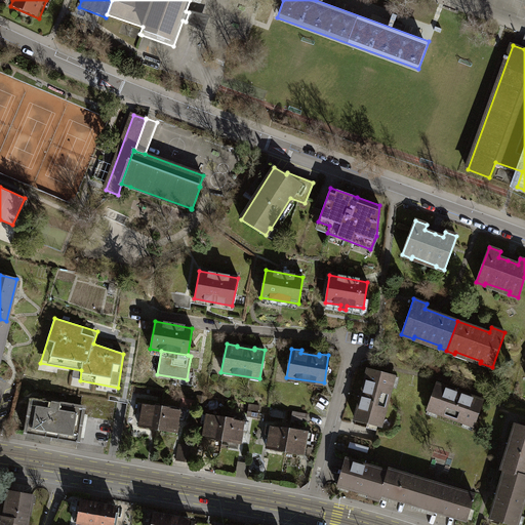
[(394,375),(368,369),(354,419),(379,426),(394,375)]
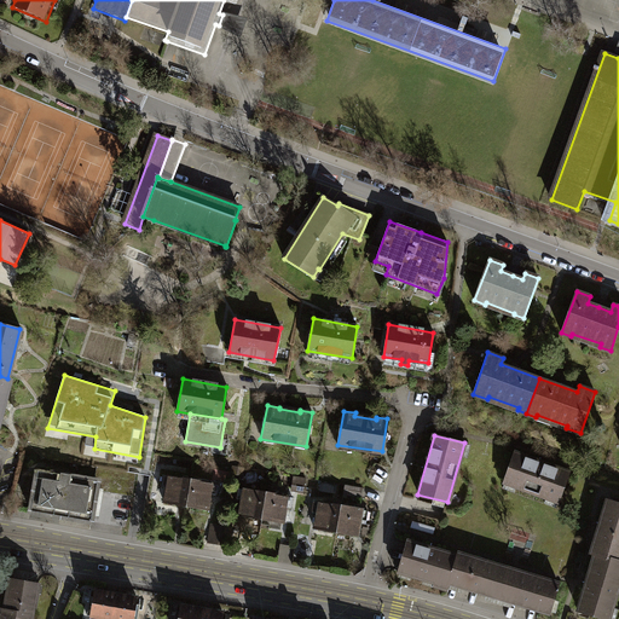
[(570,472),(513,452),(503,482),(560,501),(570,472)]
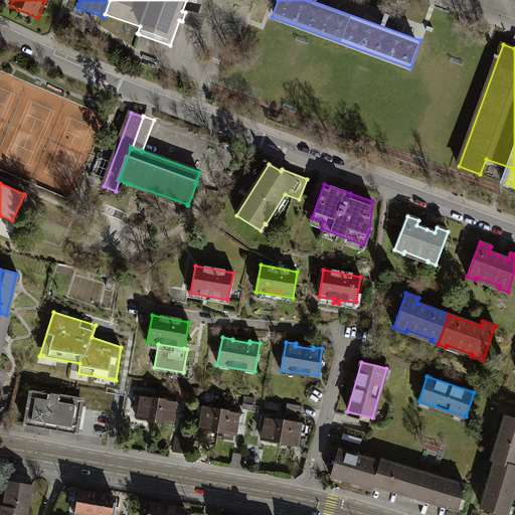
[(31,391),(25,424),(75,434),(80,406),(81,400),(78,400),(31,391)]
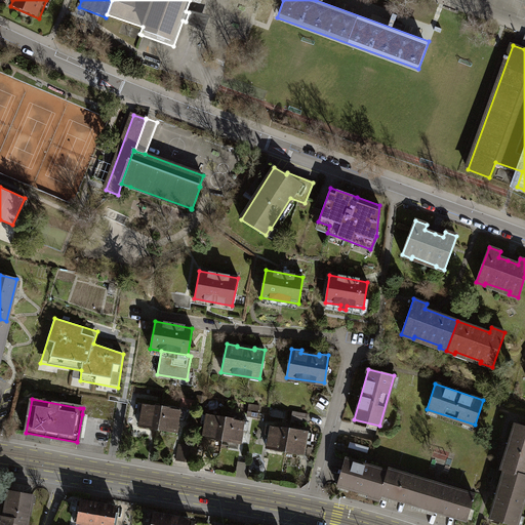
[(139,426),(158,429),(162,407),(144,403),(139,426)]
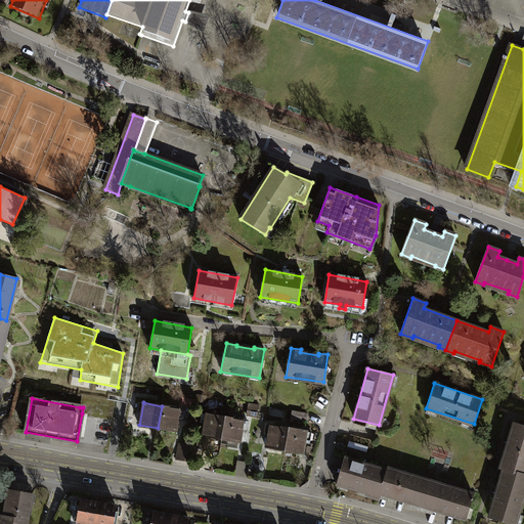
[(180,409),(162,406),(158,428),(176,432),(180,409)]
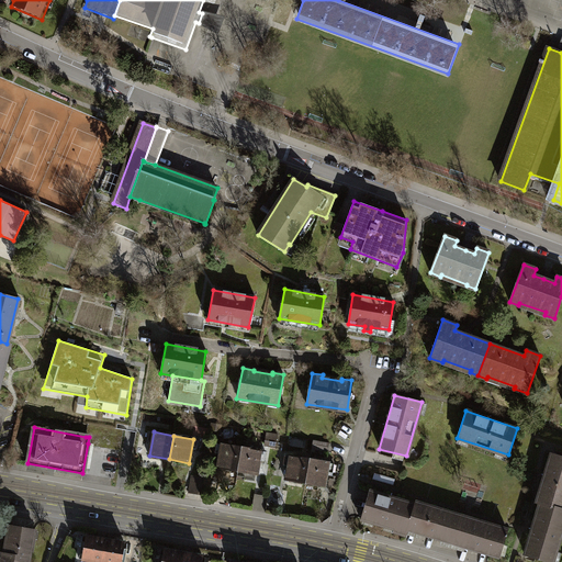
[(328,444),(313,440),(312,449),(327,451),(328,444)]
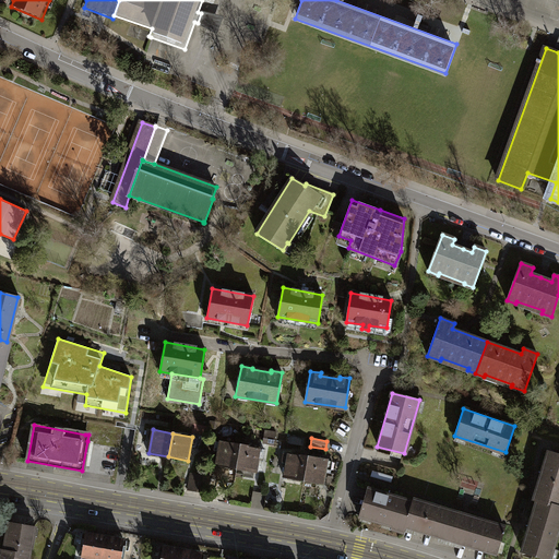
[(216,465),(236,468),(240,444),(221,441),(216,465)]
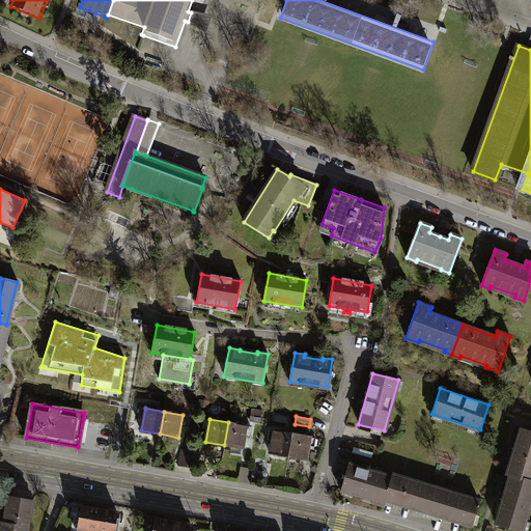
[(246,425),(228,422),(224,445),(242,448),(246,425)]
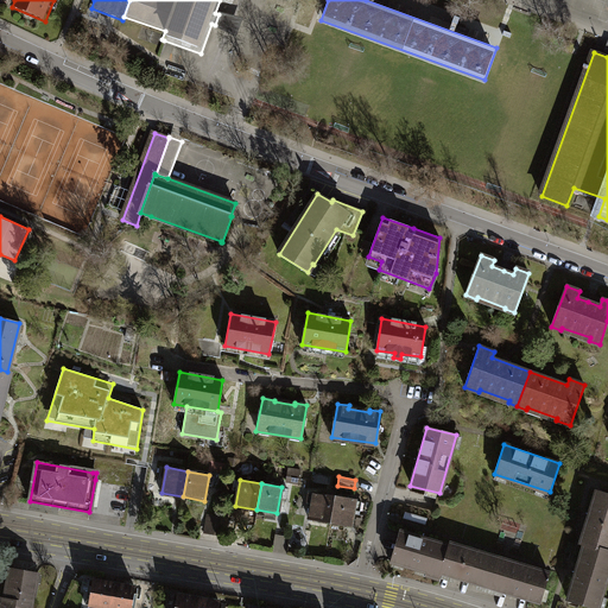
[(581,543),(583,543),(607,550),(607,493),(596,489),(581,543)]
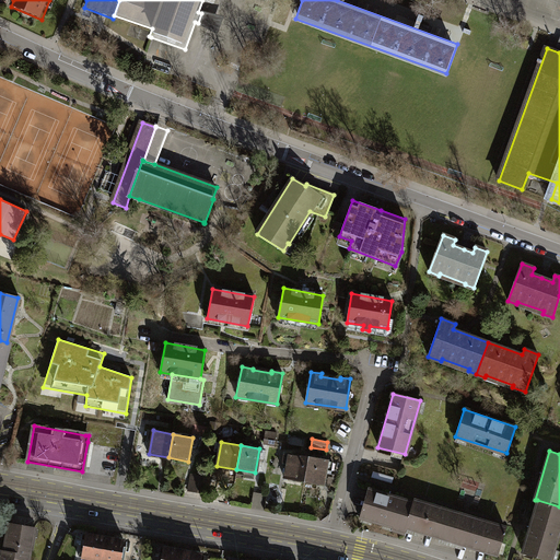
[(283,477),(304,480),(307,457),(283,454),(282,462),(286,463),(283,477)]
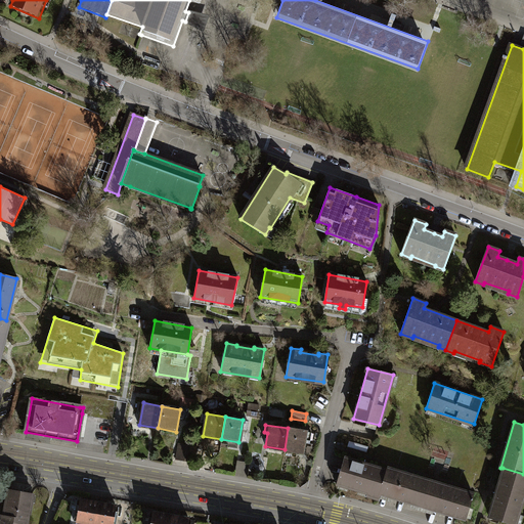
[(310,432),(288,428),(285,449),(304,452),(306,439),(309,440),(310,432)]
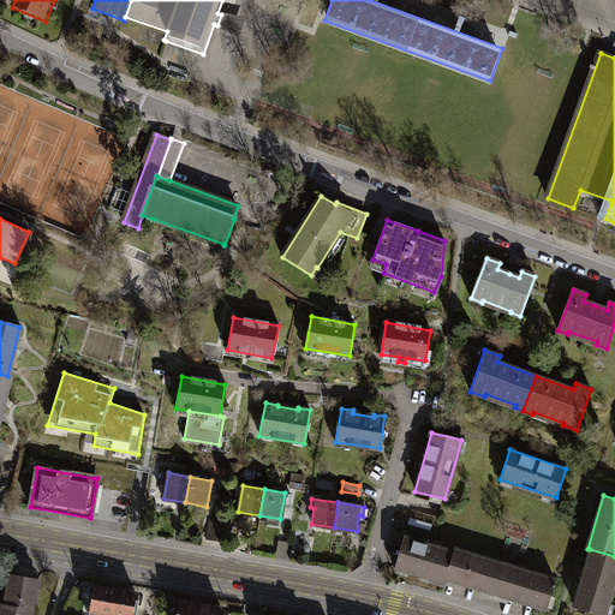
[(431,524),(410,517),(407,525),(430,531),(431,524)]
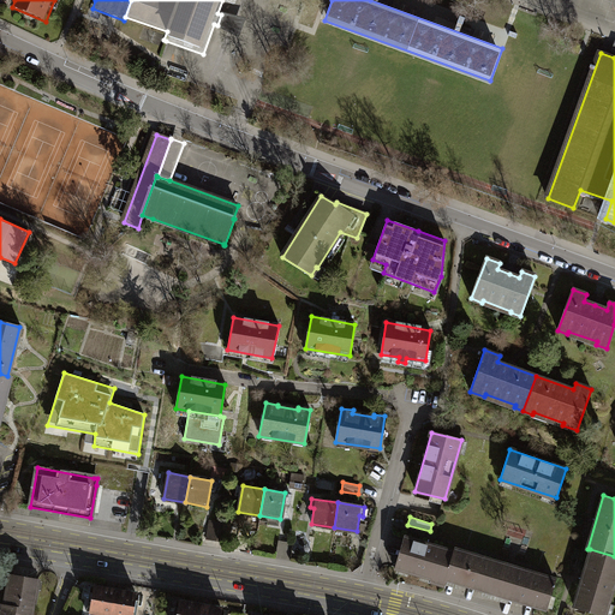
[(207,538),(216,539),(220,523),(210,521),(207,538)]
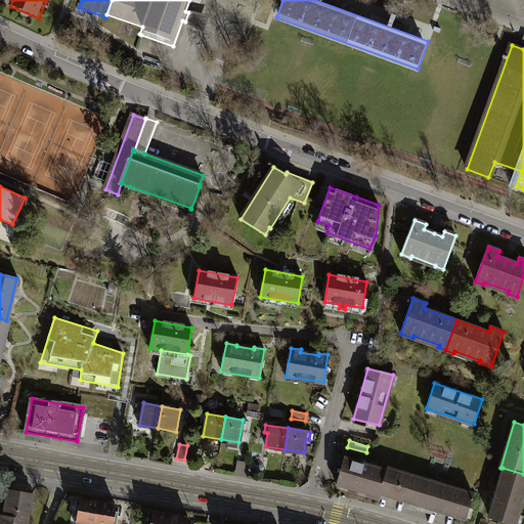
[(195,447),(187,445),(184,460),(192,462),(195,447)]
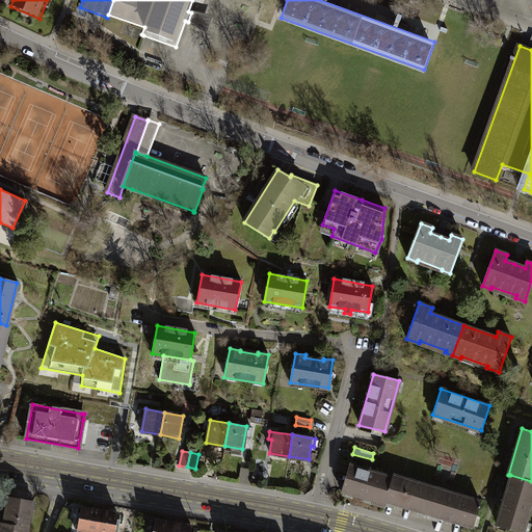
[(384,506),(384,505),(393,478),(349,464),(341,490),(343,491),(342,495),(352,498),(353,495),(364,498),(363,502),(373,505),(374,503),(384,506)]
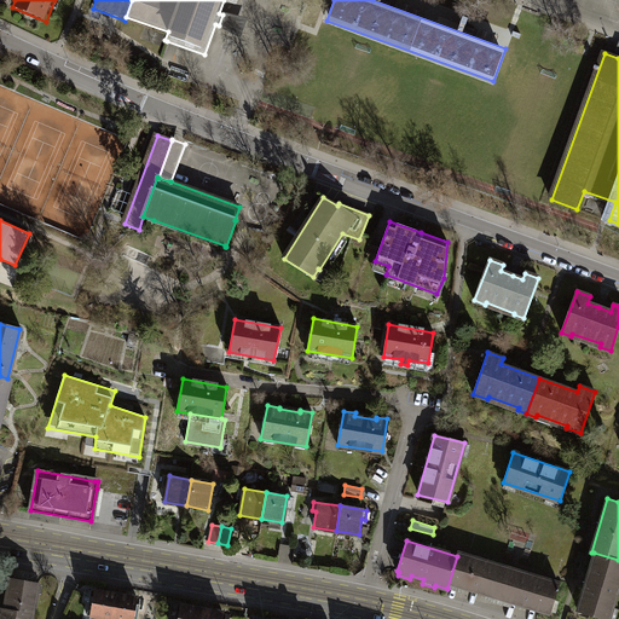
[(484,599),(497,603),(508,568),(458,553),(457,556),(447,588),(461,593),(462,588),(485,595),(484,599)]
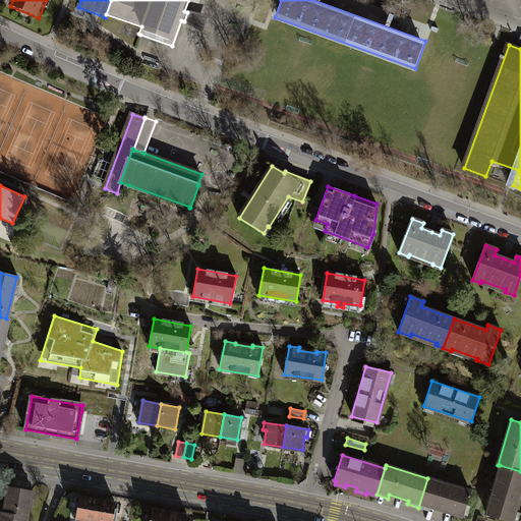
[(512,520),(520,491),(520,471),(500,465),(485,514),(510,520),(512,520)]
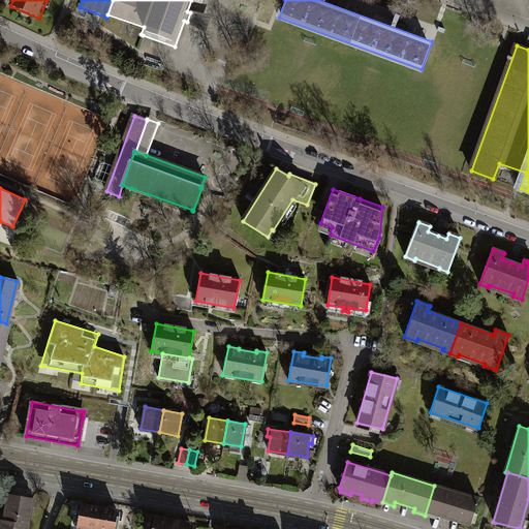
[(476,499),(434,486),(425,516),(436,519),(438,514),(470,524),(470,522),(473,523),(476,514),(472,512),(476,499)]
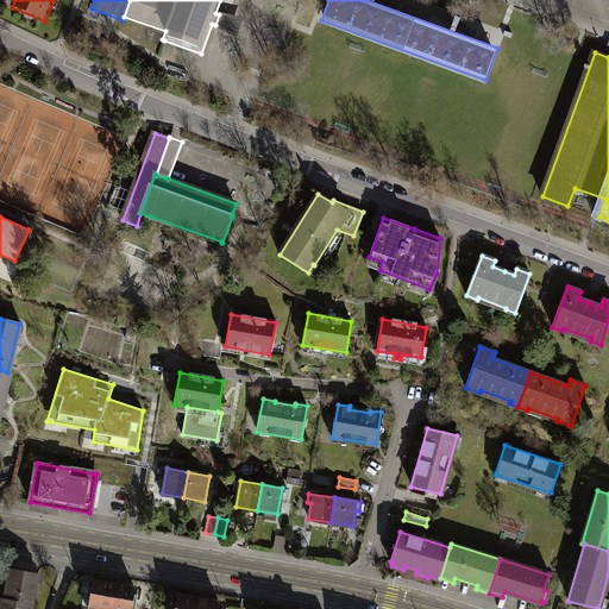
[(30,608),(37,573),(11,570),(6,591),(4,591),(4,601),(0,608),(30,608)]
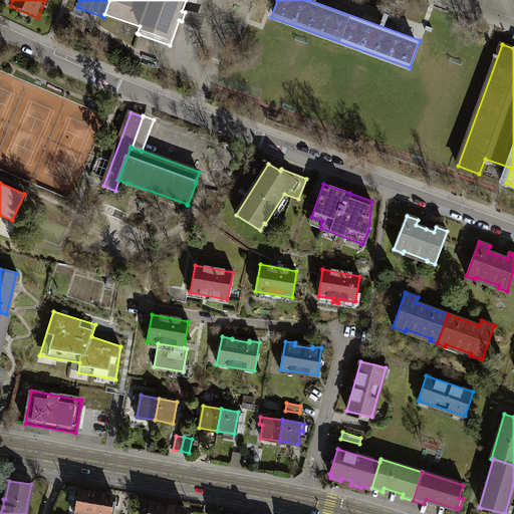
[(72,510),(92,513),(96,493),(79,490),(78,496),(74,496),(72,510)]
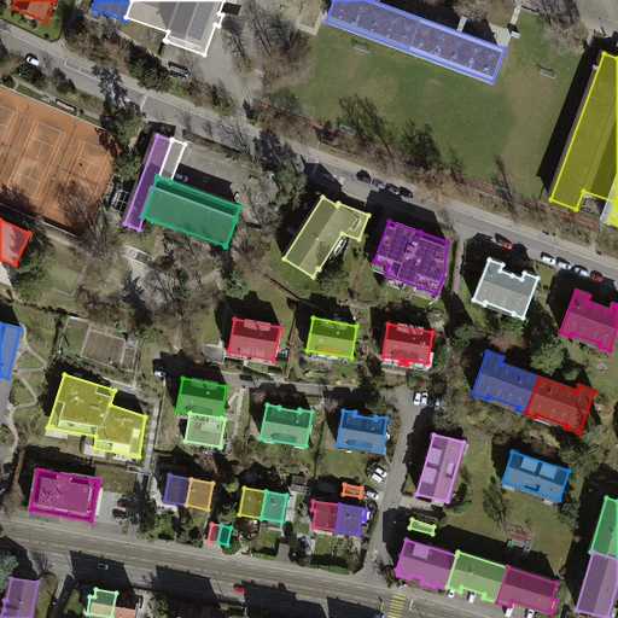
[(136,596),(116,593),(111,617),(112,617),(136,617),(139,605),(135,604),(136,596)]
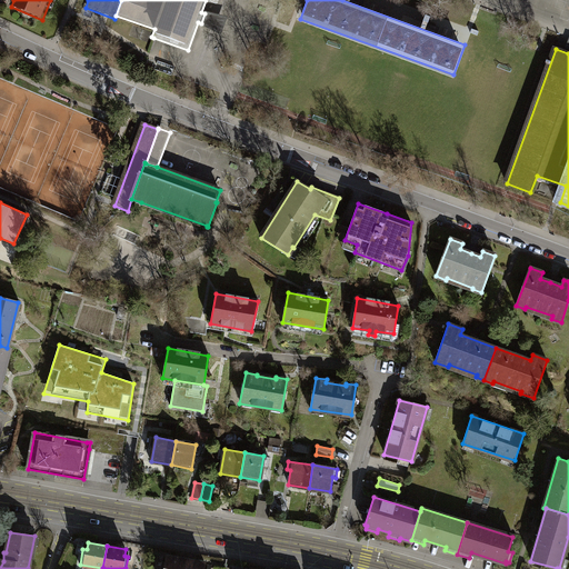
[(160,568),(183,568),(186,559),(167,556),(165,562),(162,561),(160,568)]
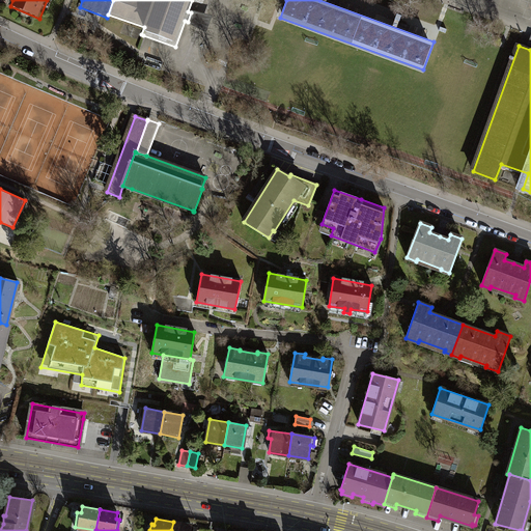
[(191,530),(192,525),(173,522),(171,530),(191,530)]
